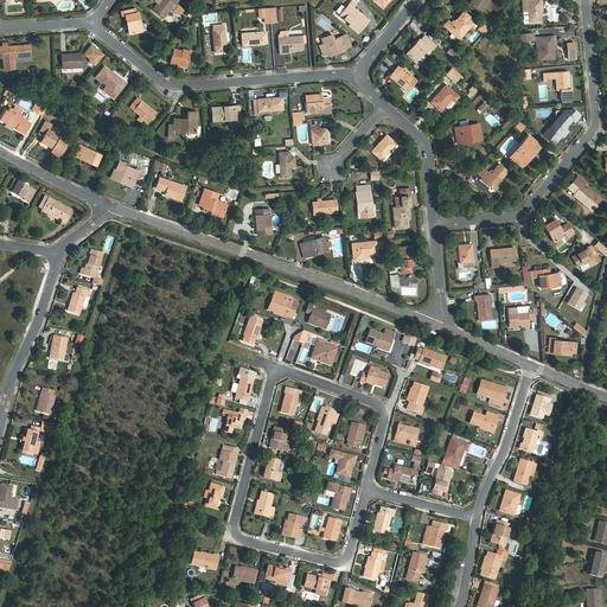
[(159,0),(158,2),(161,5),(155,12),(164,19),(174,6),(177,8),(176,8),(181,13),(185,8),(179,5),(177,2),(178,0),(159,0)]
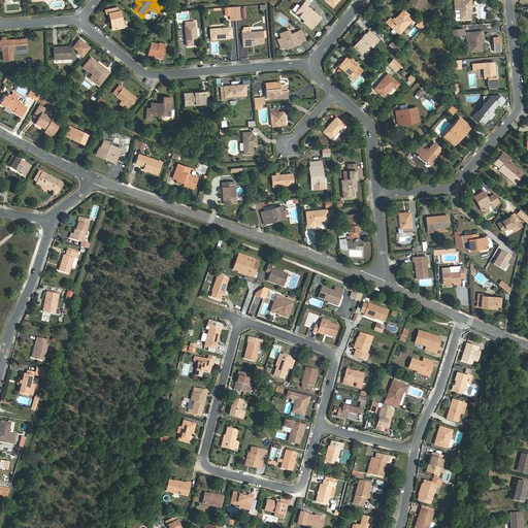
[(411,0),(409,3),(421,9),(425,0),(411,0)]
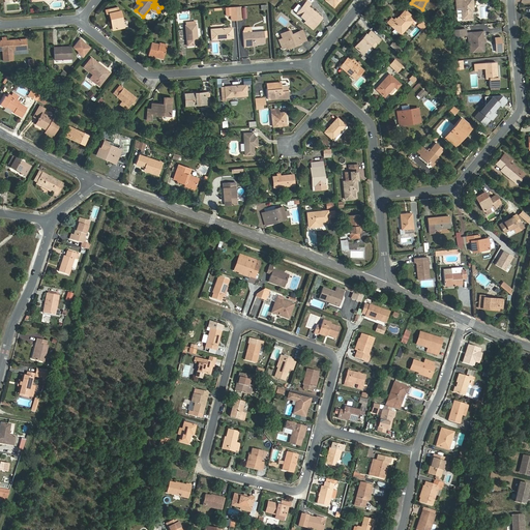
[(472,18),(472,10),(472,8),(474,8),(473,0),(455,0),(457,8),(461,8),(462,17),(462,19),(472,18)]
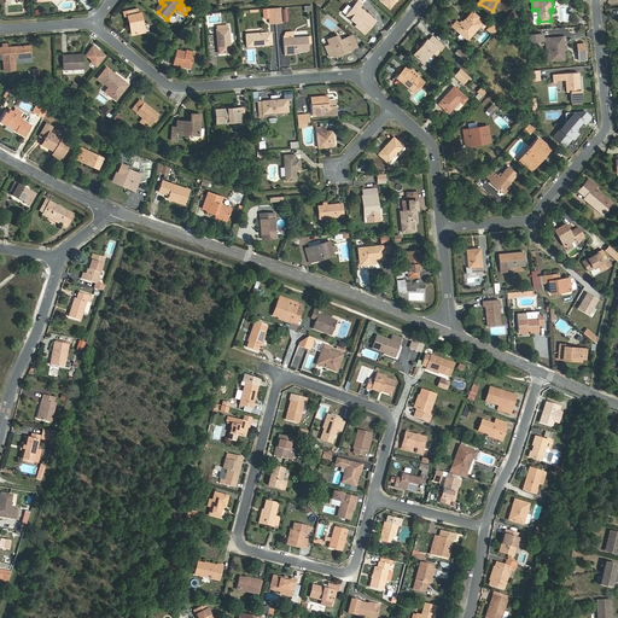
[(359,1),(351,10),(347,16),(357,24),(367,33),(377,22),(363,11),(361,7),(363,5),(359,1)]
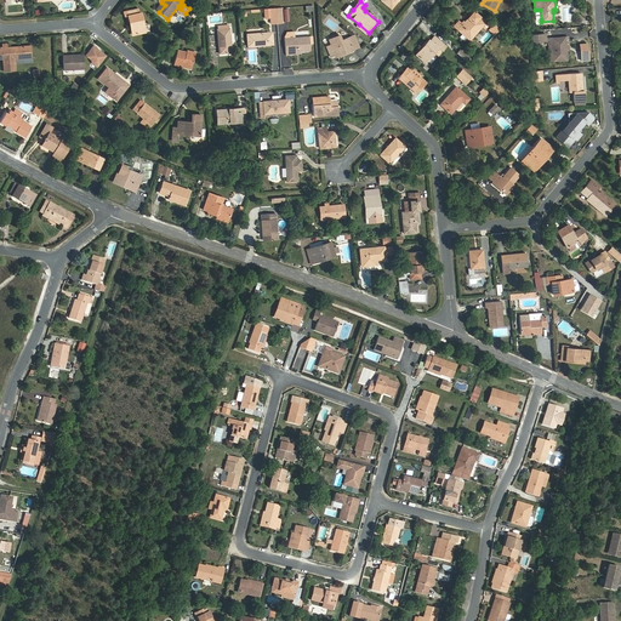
[(129,16),(130,24),(134,24),(136,35),(147,34),(143,12),(140,13),(140,9),(125,10),(125,16),(129,16)]
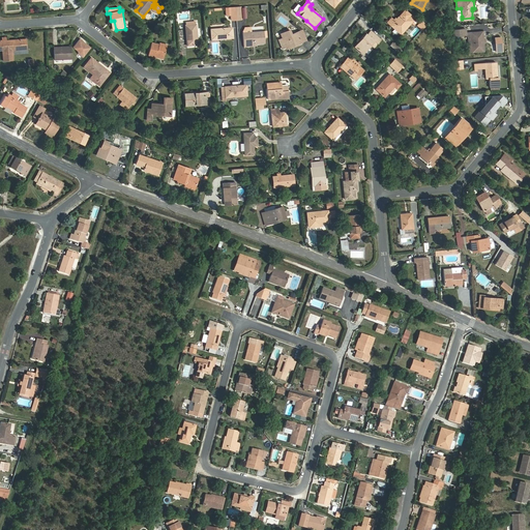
[(297,13),(301,8),(298,7),(293,15),(303,24),(306,21),(297,13)]
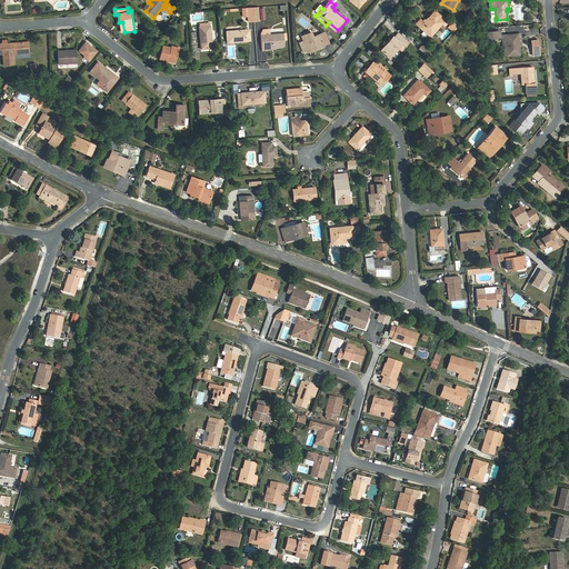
[(416,25),(430,38),(442,25),(446,27),(449,21),(445,18),(433,9),(432,10),(431,11),(430,13),(430,16),(427,19),(423,22),(420,20),(416,25)]
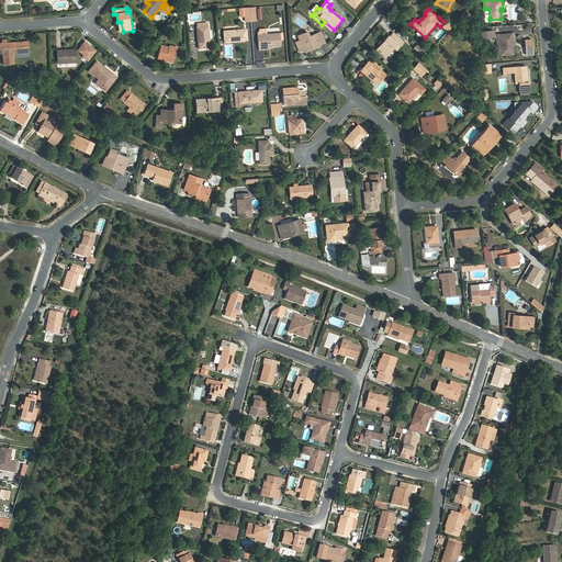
[(446,21),(440,26),(446,32),(451,25),(446,21)]
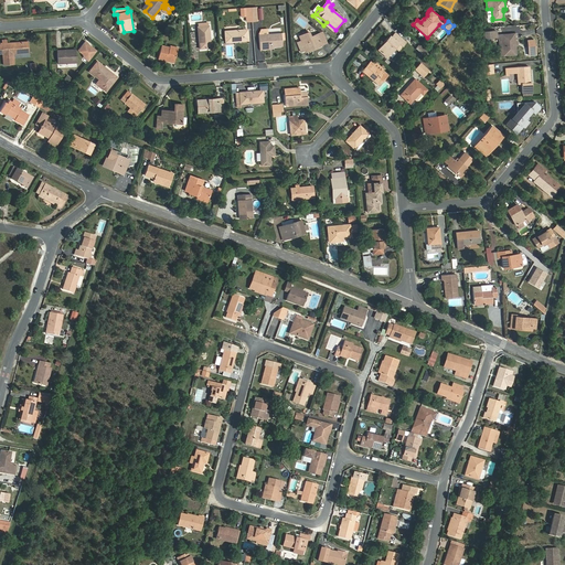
[(199,23),(200,50),(211,49),(209,23),(199,23)]
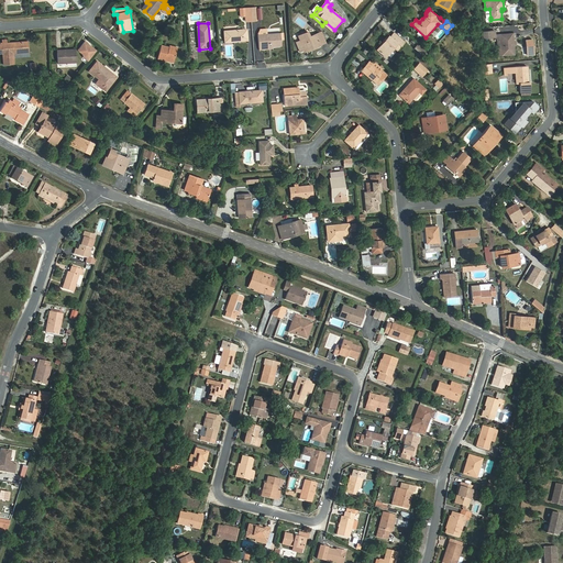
[(247,29),(224,31),(225,42),(247,41),(247,29)]
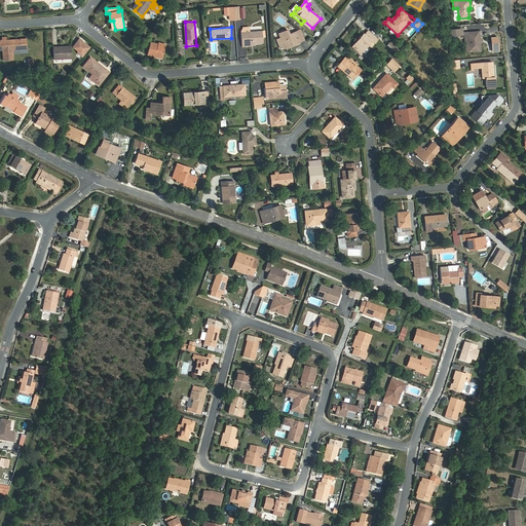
[(288,29),(278,33),(280,38),(276,39),(280,47),(284,46),(284,47),(291,44),(292,45),(300,42),(299,41),(304,39),(302,33),(299,34),(298,31),(290,34),(288,29)]
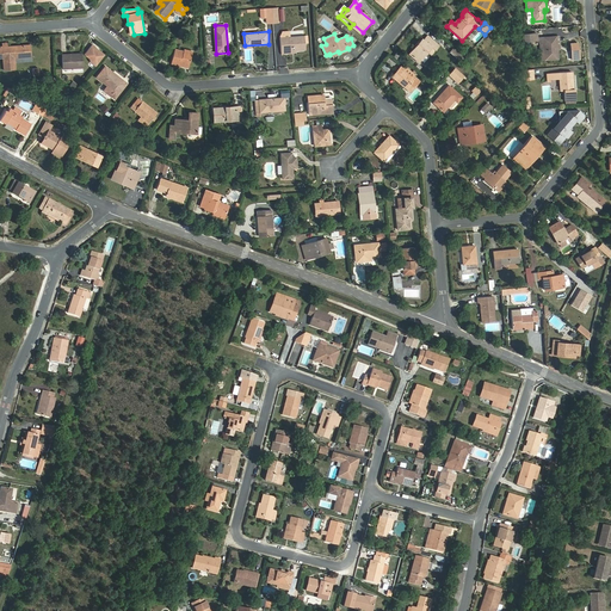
[(544,43),(545,60),(545,61),(557,59),(556,36),(537,37),(537,34),(524,35),(524,41),(537,39),(537,42),(539,43),(544,43)]
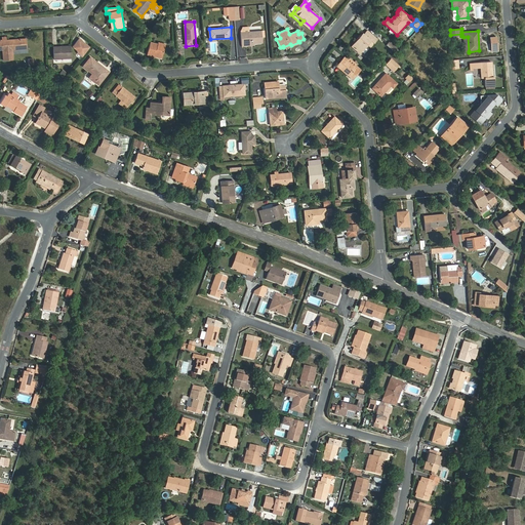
[(360,40),(354,47),(361,52),(368,44),(371,40),(374,43),(378,39),(368,31),(365,34),(364,33),(359,39),(360,40)]
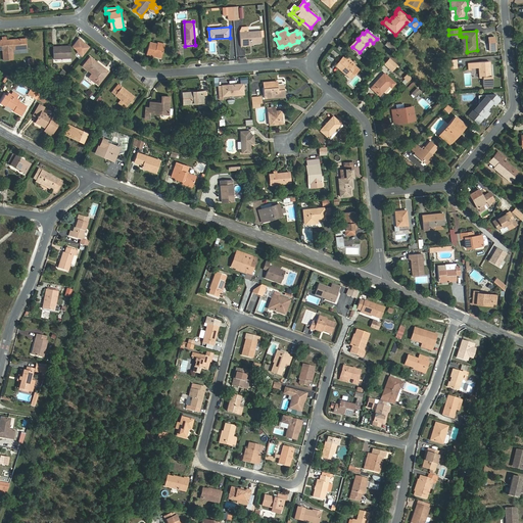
[(240,33),(241,44),(253,44),(262,43),(260,32),(240,33)]
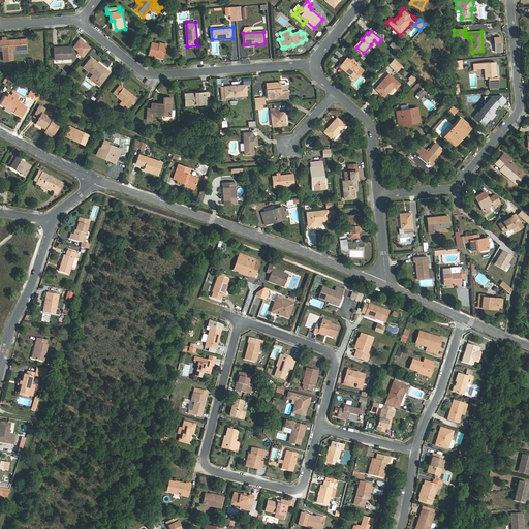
[(13,50),(27,49),(26,39),(2,40),(3,51),(4,61),(14,60),(13,50)]
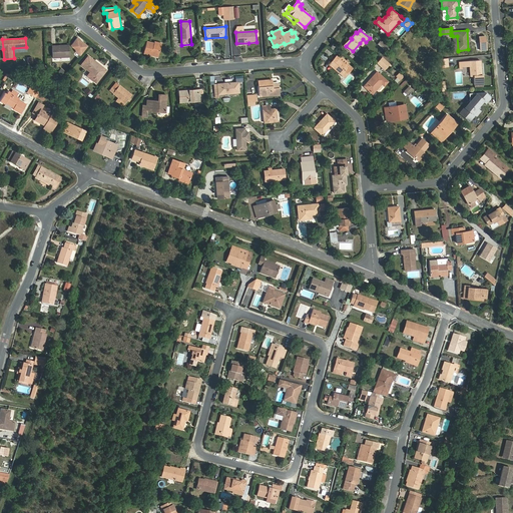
[(147,41),(143,54),(157,58),(161,43),(154,41),(154,43),(147,41)]
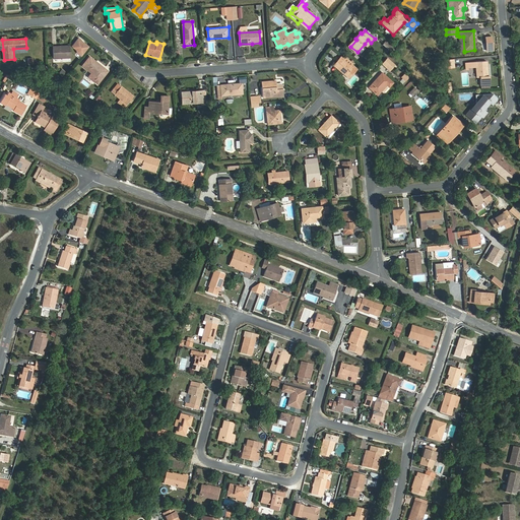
[(65,49),(54,50),(54,59),(71,58),(70,46),(65,46),(65,49)]
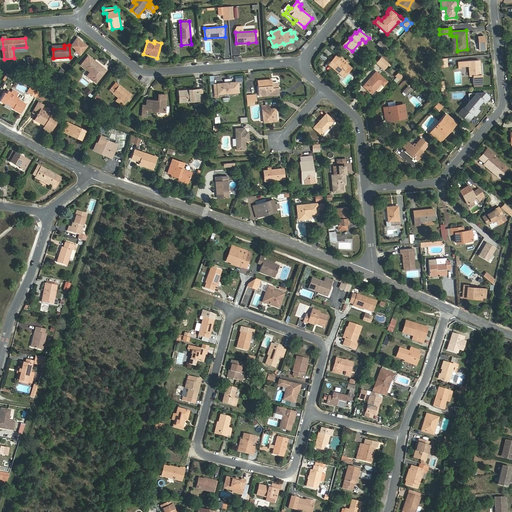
[(131,53),(136,56),(139,51),(135,48),(131,53)]
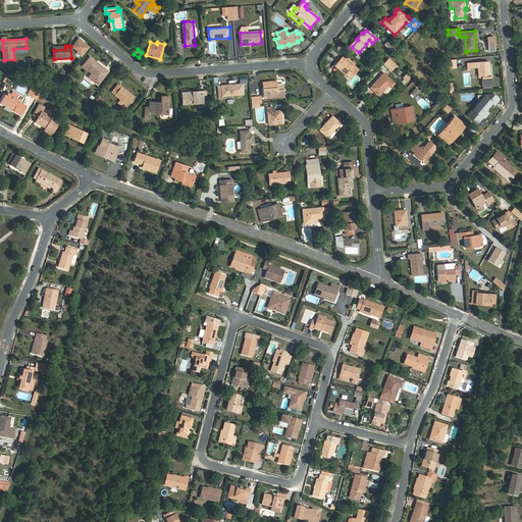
[(335,66),(350,79),(359,69),(353,64),(352,66),(346,61),(347,59),(344,56),(335,66)]
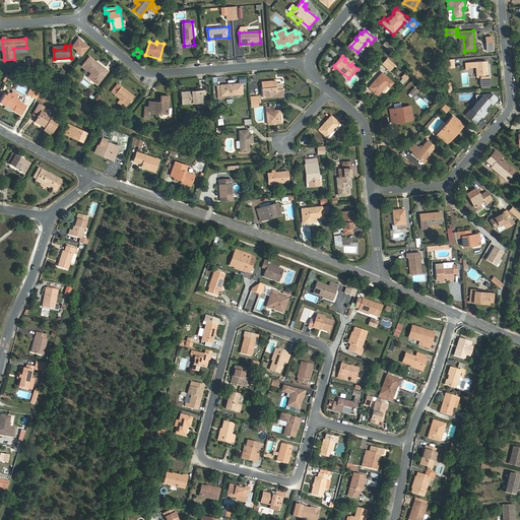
[(95,64),(98,62),(90,57),(83,66),(92,73),(89,77),(99,83),(109,71),(105,68),(104,70),(95,64)]
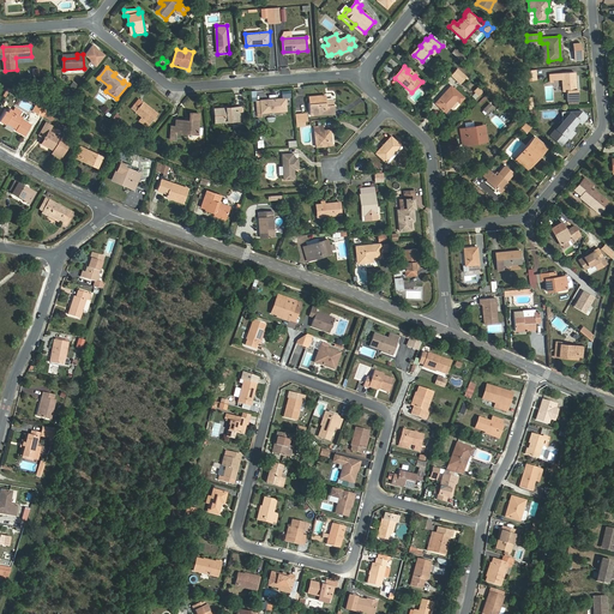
[(461,83),(465,77),(457,68),(451,74),(461,83)]
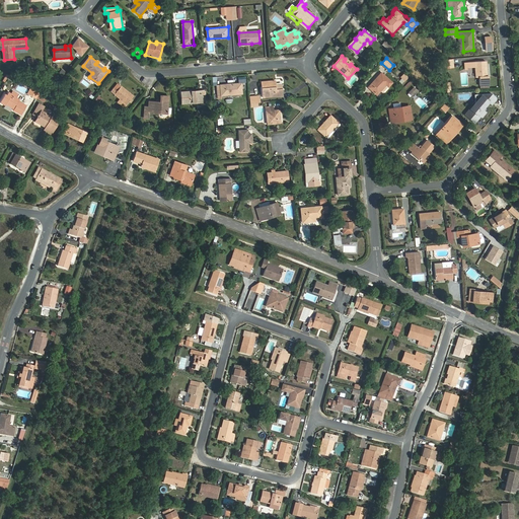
[(468,67),(473,67),(475,67),(476,76),(479,76),(480,86),(490,85),(489,75),(487,76),(486,61),(465,62),(465,69),(468,69),(468,67)]
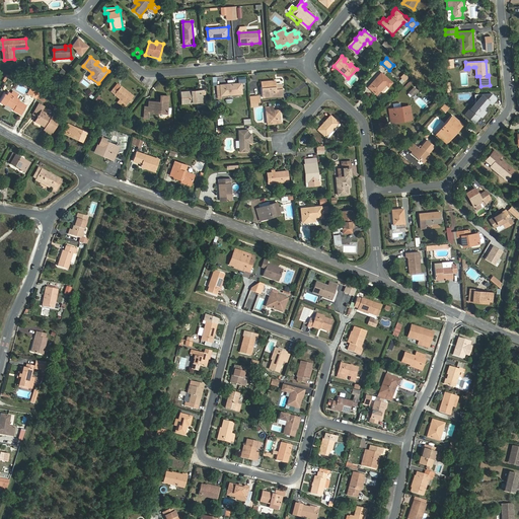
[(382,72),(368,87),(377,95),(380,91),(385,86),(388,88),(393,82),(382,72)]
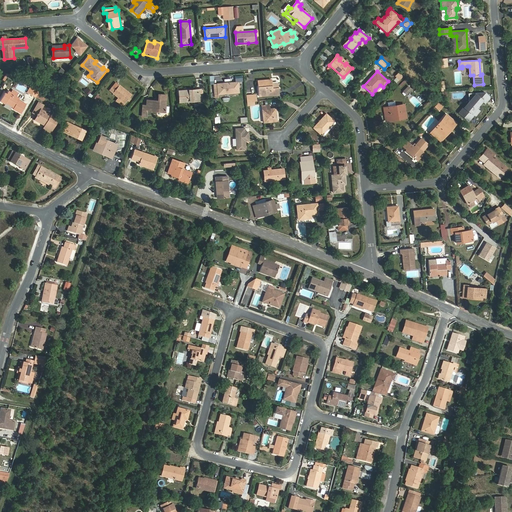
[(273,80),(258,81),(259,96),(279,94),(278,84),(273,84),(273,80)]
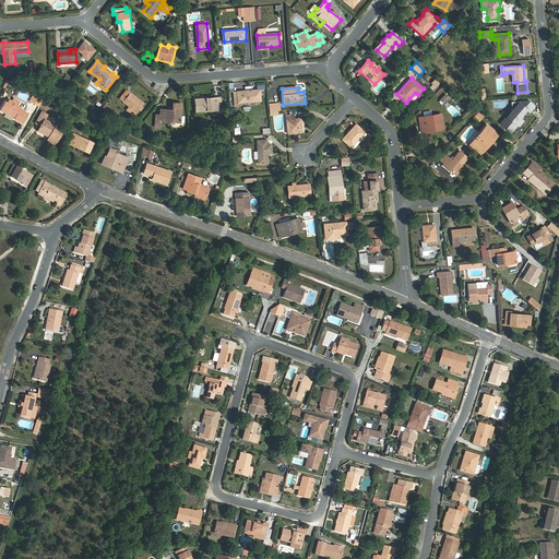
[(127,90),(119,99),(137,113),(144,103),(127,90)]
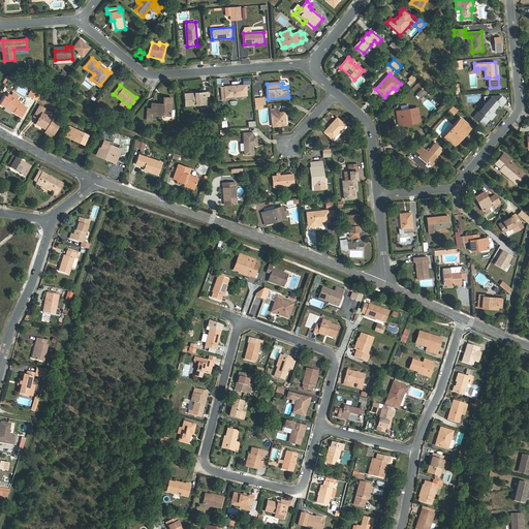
[(247,96),(246,85),(220,87),(221,100),(224,100),(224,98),(247,96)]
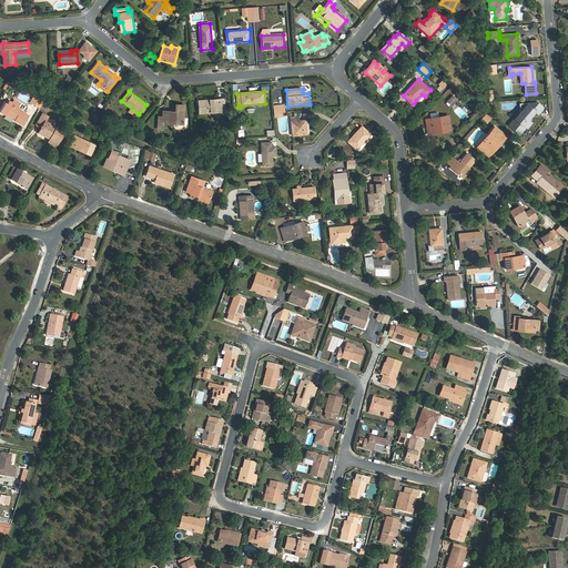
[(446,101),(450,105),(456,99),(452,94),(446,101)]
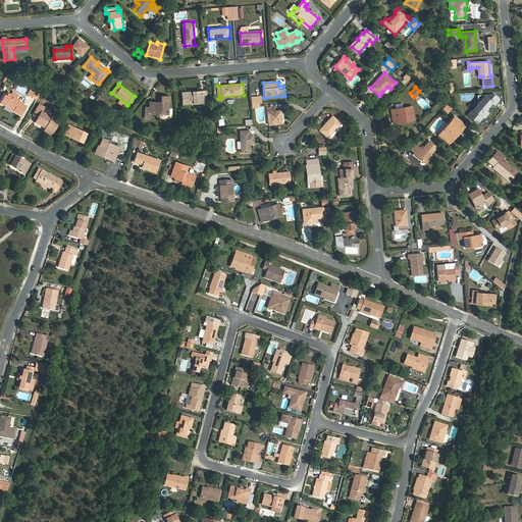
[(30,95),(38,100),(41,93),(34,90),(30,95)]
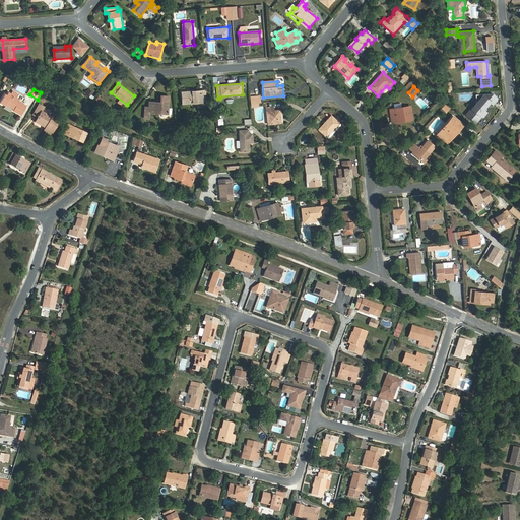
[(206,90),(182,92),(183,104),(207,102),(206,90)]
